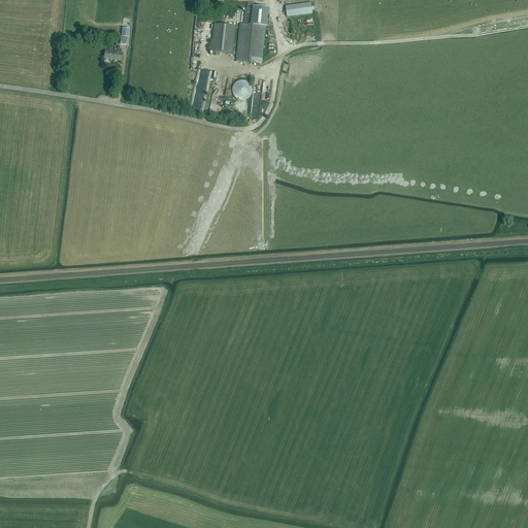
[(243,24),(239,24),(236,61),(262,64),(266,26),(267,27),(269,7),(253,6),(253,2),(248,2),(248,8),(245,8),(243,24)]
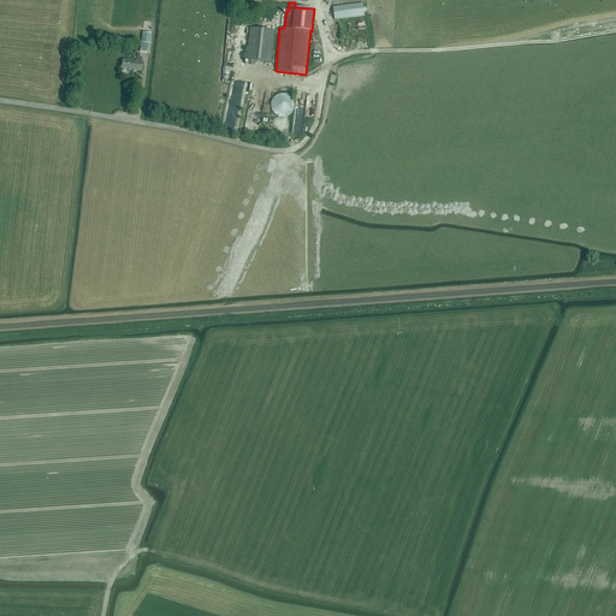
[(363,4),(338,6),(333,7),(335,19),(339,19),(365,16),(363,4)]
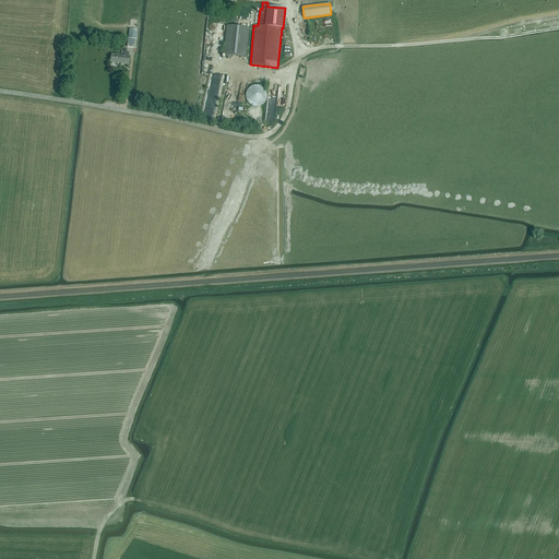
[(224,55),(247,58),(249,27),(223,25),(223,30),(226,31),(224,55)]
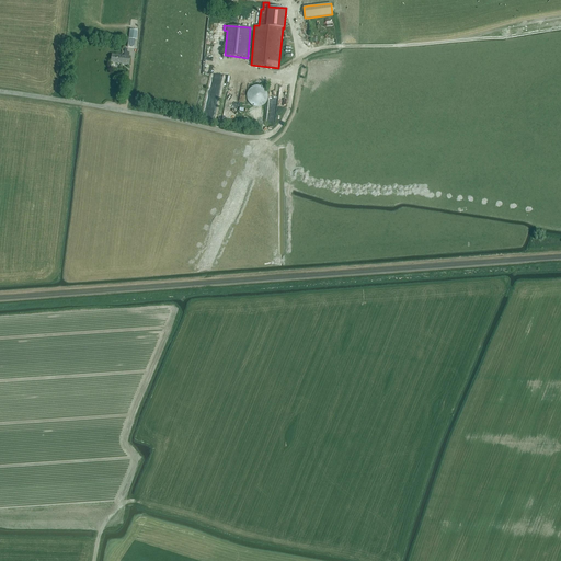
[(124,56),(118,55),(112,54),(111,63),(129,65),(130,57),(129,56),(129,53),(125,53),(124,56)]
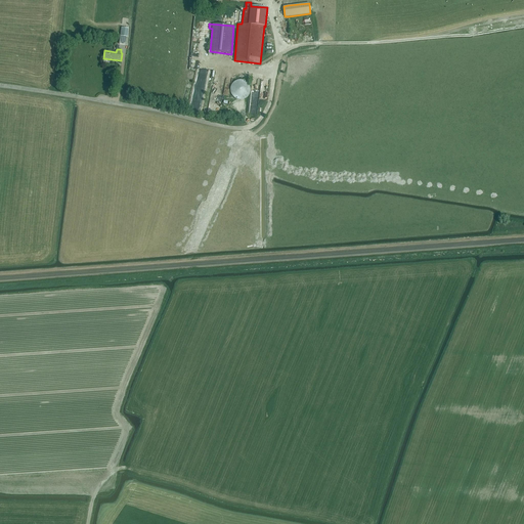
[(242,81),(239,81),(238,81),(236,81),(235,82),(233,83),(232,84),(231,85),(230,87),(230,89),(230,90),(230,92),(230,94),(231,95),(232,96),(233,98),(235,99),(236,99),(238,100),(239,100),(242,100),(244,99),(245,99),(247,98),(248,96),(249,95),(249,94),(250,92),(250,90),(250,89),(249,87),(249,85),(248,84),(247,83),(245,82),(244,81),(242,81)]
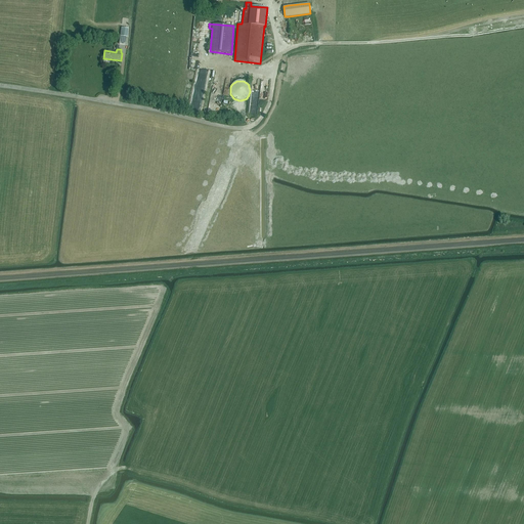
[(251,114),(259,115),(259,97),(251,97),(251,114)]
